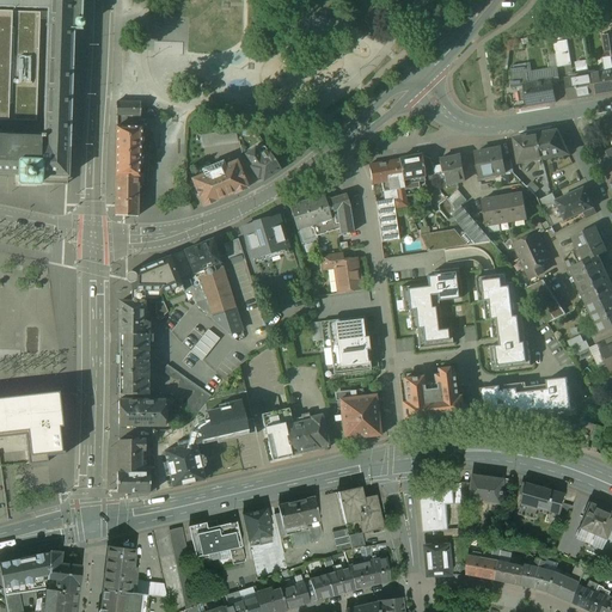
[(43,134),(0,132),(0,173),(18,175),(17,183),(29,184),(40,184),(40,183),(66,184),(66,177),(68,177),(73,29),(80,30),(81,0),(0,0),(0,6),(48,7),(43,134)]
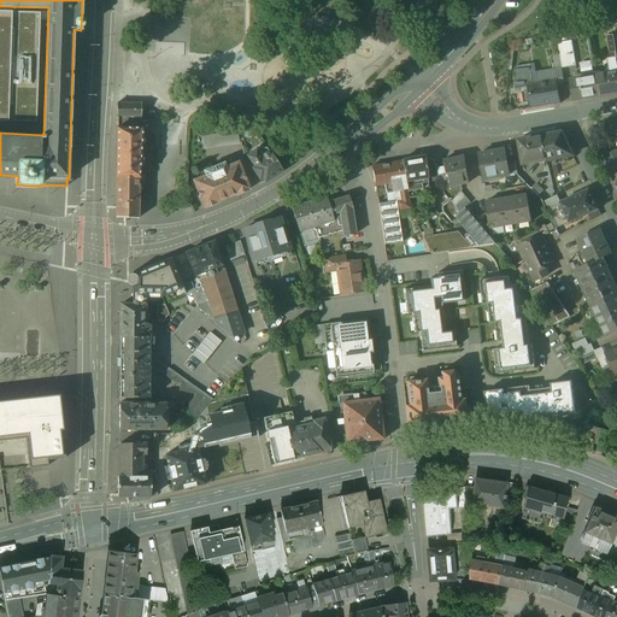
[(12,12),(0,11),(0,121),(9,122),(12,12)]
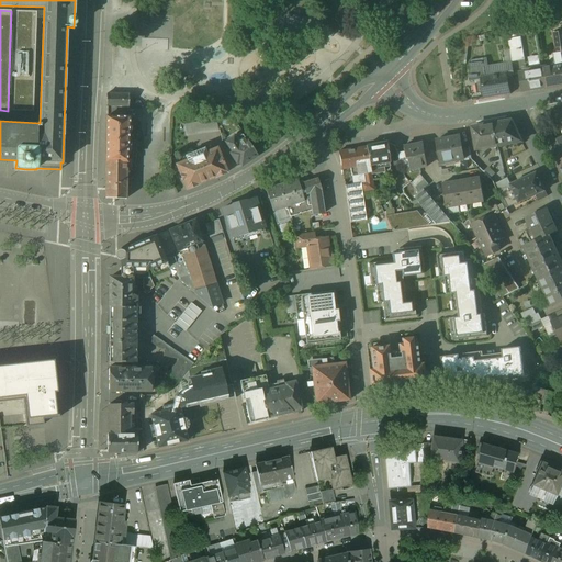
[(37,11),(11,11),(8,111),(34,111),(37,11)]
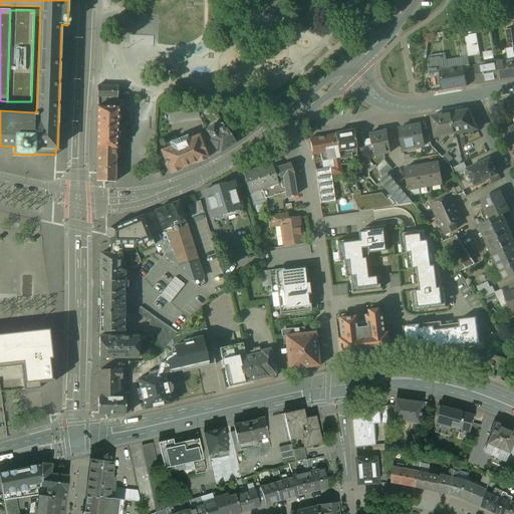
[(438,33),(428,35),(426,47),(441,44),(438,33)]
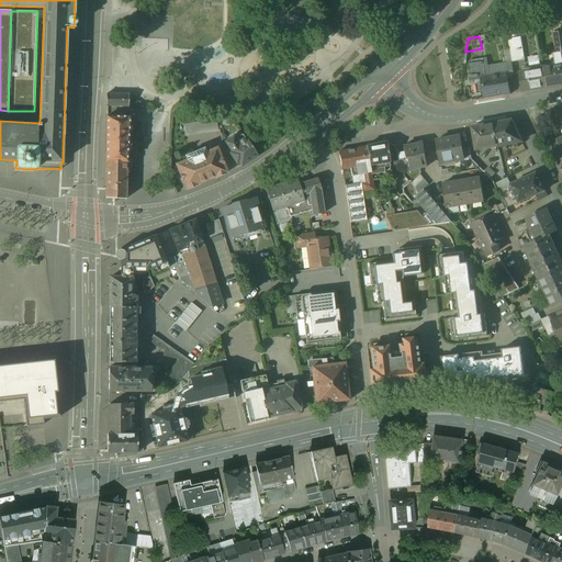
[(523,47),(509,51),(512,63),(525,60),(523,47)]
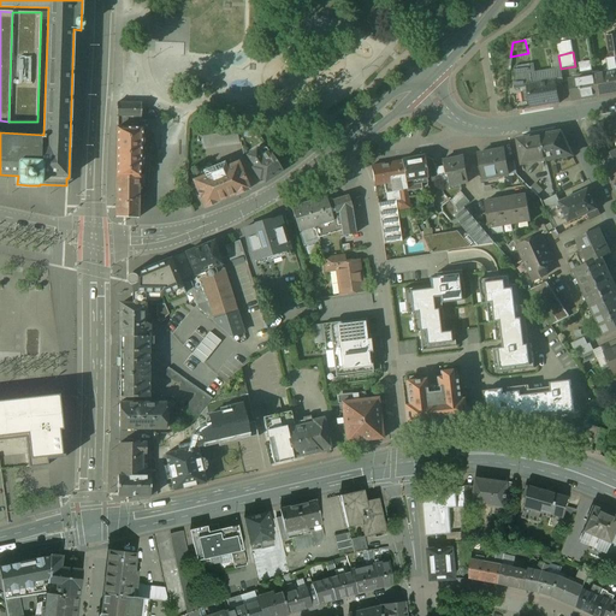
[(558,55),(550,57),(552,71),(561,69),(558,55)]
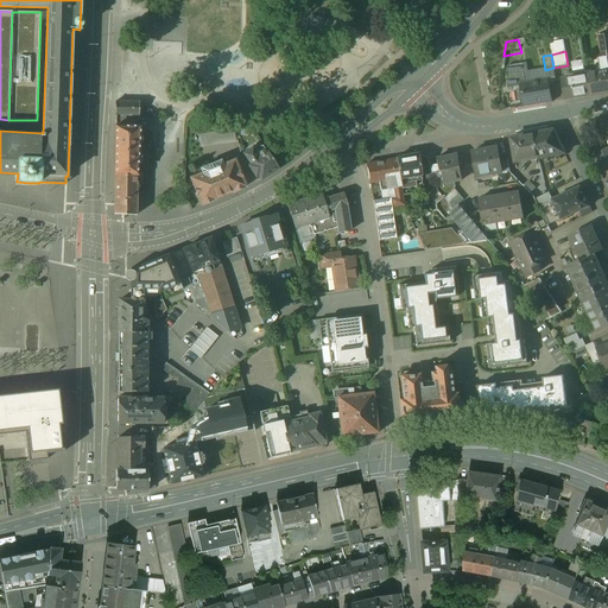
[(583,62),(572,64),(574,75),(575,75),(575,77),(584,75),(583,62)]
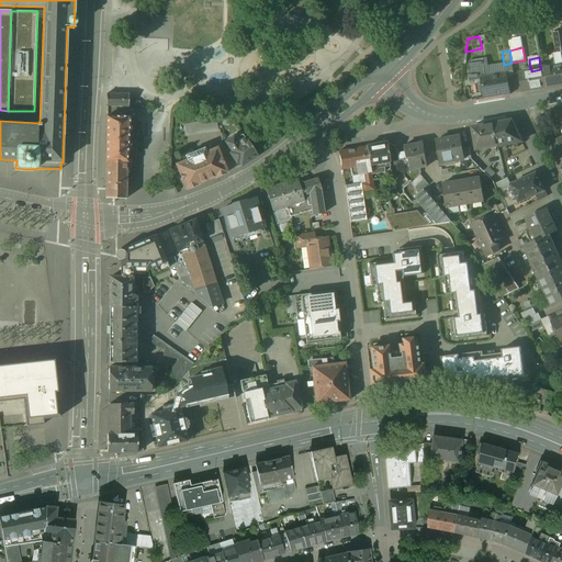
[(561,64),(541,68),(541,69),(544,88),(561,85),(561,64)]
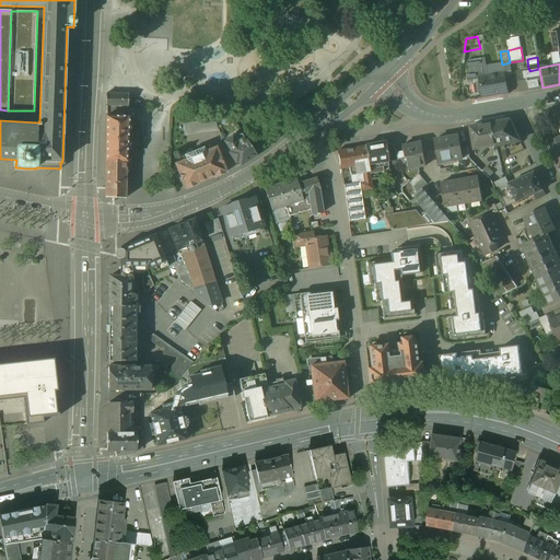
[(482,67),(468,69),(467,82),(479,80),(478,78),(483,77),(482,67)]
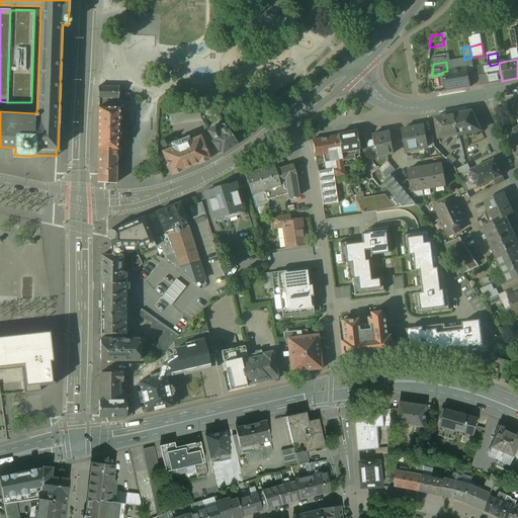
[(498,64),(490,66),(490,64),(489,64),(483,65),(484,67),(479,68),(482,85),(502,81),(499,64),(498,64)]
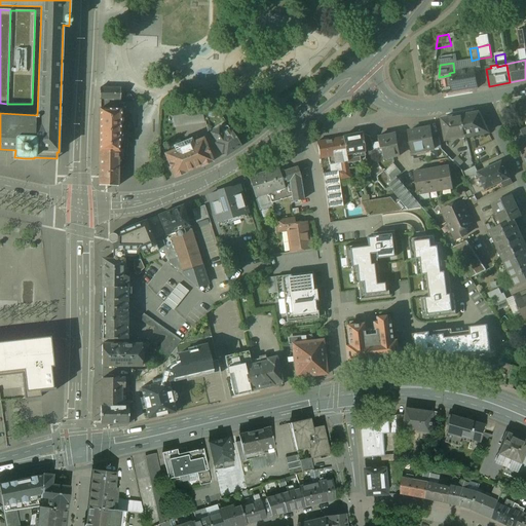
[(454,72),(449,73),(450,75),(453,92),(478,88),(475,68),(454,72)]
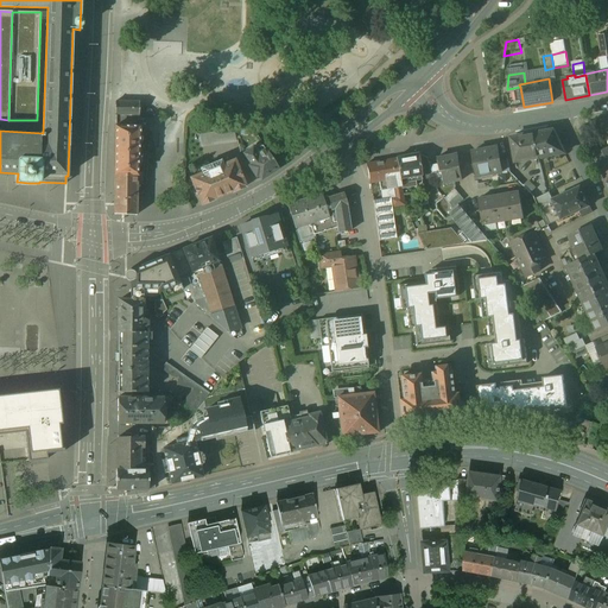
[(133,101),(115,101),(115,115),(132,115),(133,101)]
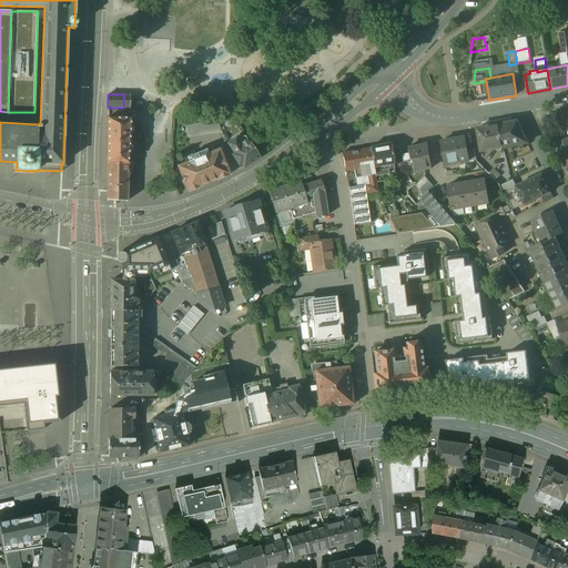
[(123,108),(108,108),(108,118),(131,119),(131,127),(137,128),(137,112),(130,110),(123,108)]
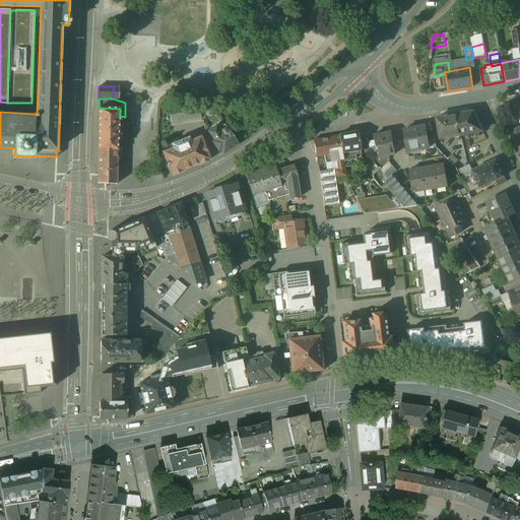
[(99,108),(98,149),(117,150),(118,150),(118,147),(120,116),(120,109),(99,108)]
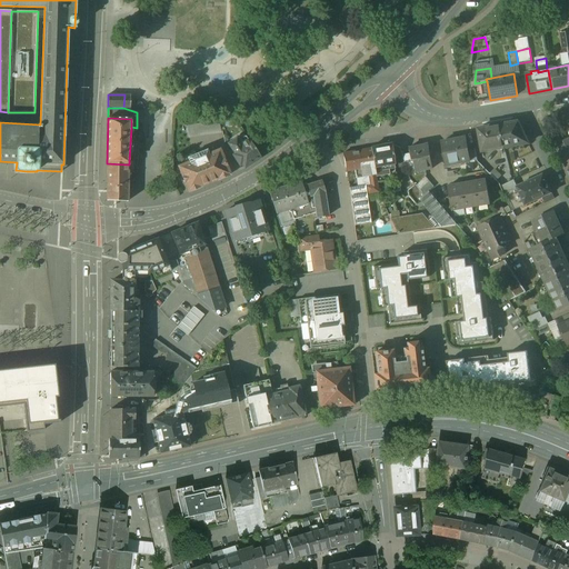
[(220,121),(187,126),(188,137),(221,132),(220,121)]
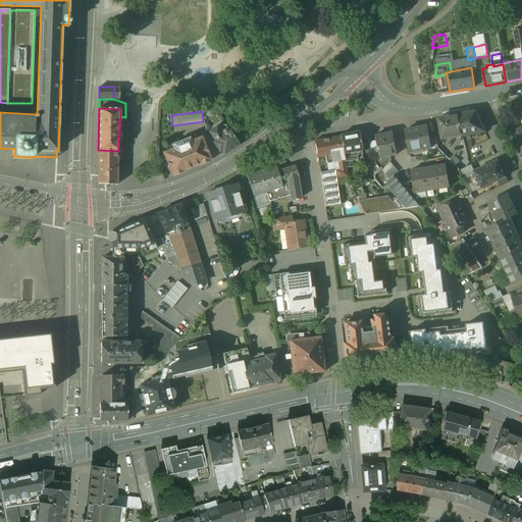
[(475,112),(459,115),(463,137),(485,133),(475,112)]
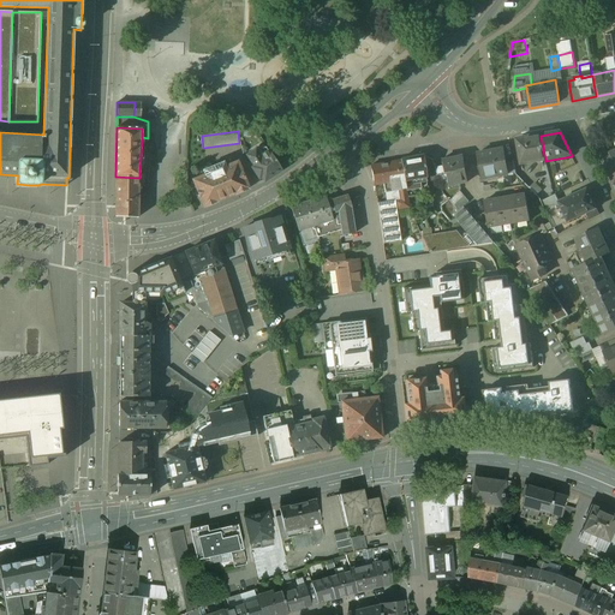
[(541,136),(518,139),(523,165),(545,161),(541,136)]
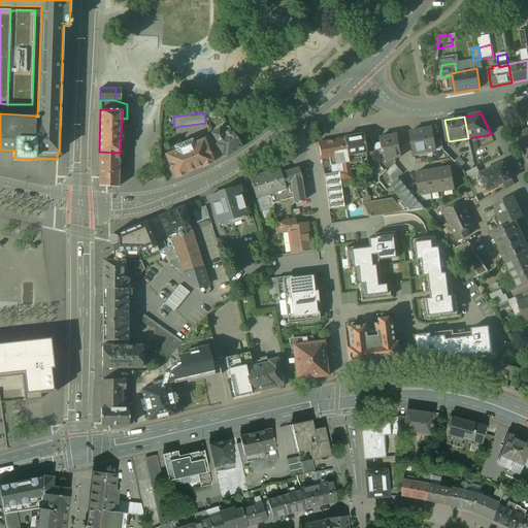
[(230,131),(223,135),(219,128),(210,133),(218,143),(216,144),(222,155),(224,153),(227,157),(234,152),(240,146),(230,131)]
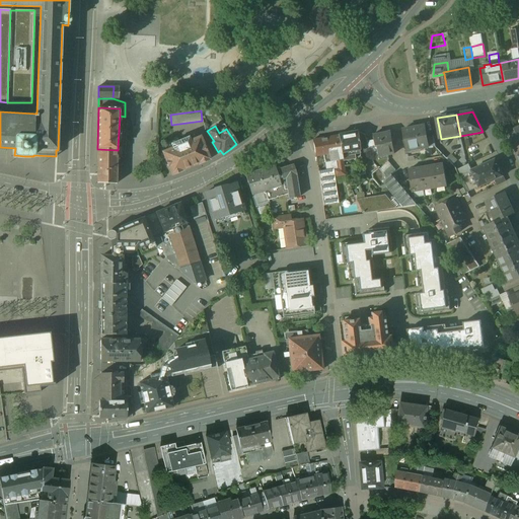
[(425,126),(403,130),(406,150),(419,148),(420,149),(429,148),(425,126)]
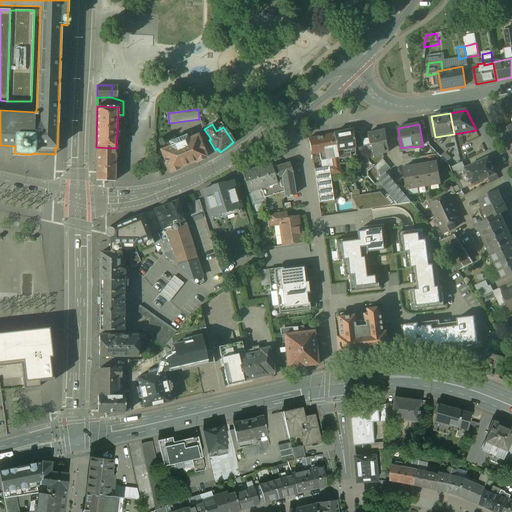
[(511,125),(500,131),(505,142),(511,138),(511,125)]
